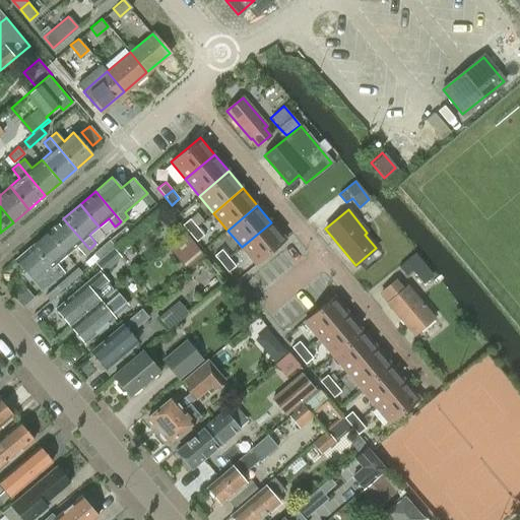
[(47,232),(66,254),(76,246),(83,254),(89,249),(63,218),(47,232)]
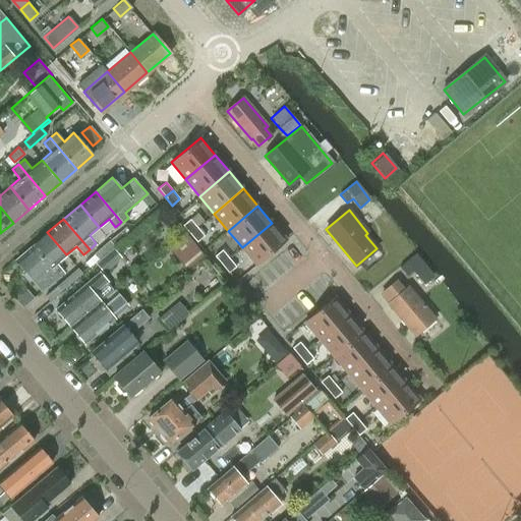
[(182,225),(189,234),(196,227),(190,219),(182,225)]
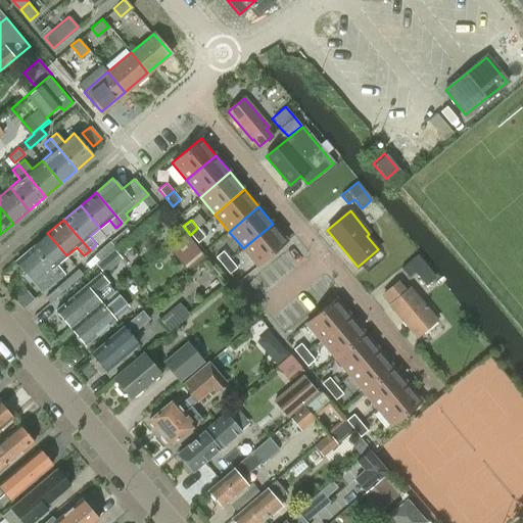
[(273,224),(243,248),(257,266),(287,241),(273,224)]
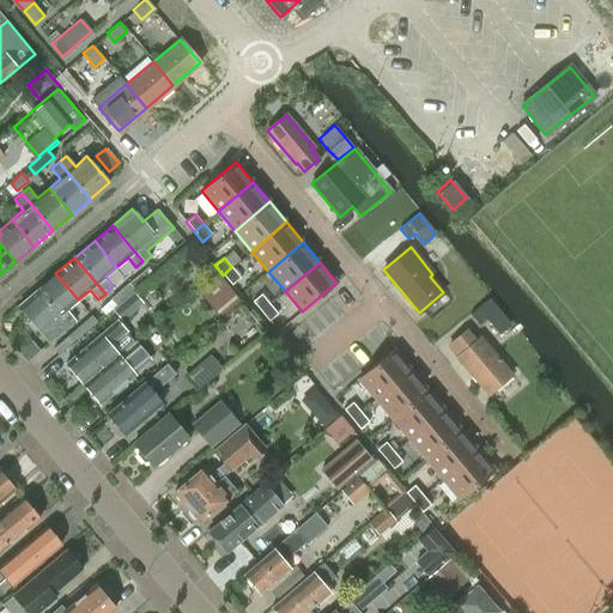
[(149,267),(129,283),(135,289),(153,273),(149,267)]
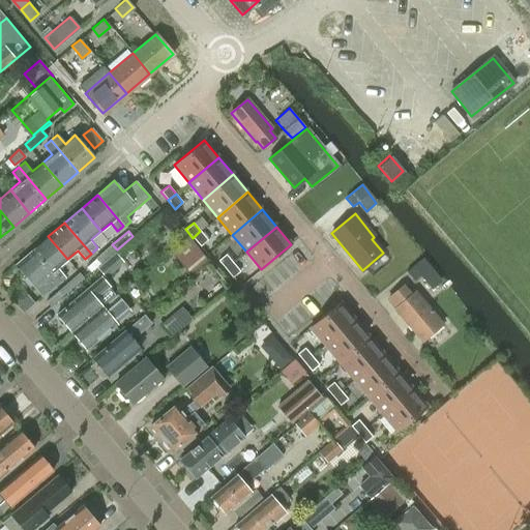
[(193,238),(200,246),(207,240),(200,231),(193,238)]
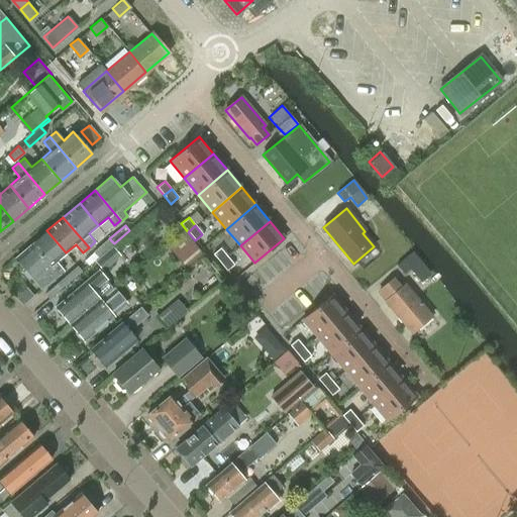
[(30,244),(57,275),(63,270),(56,262),(66,252),(46,230),(30,244)]
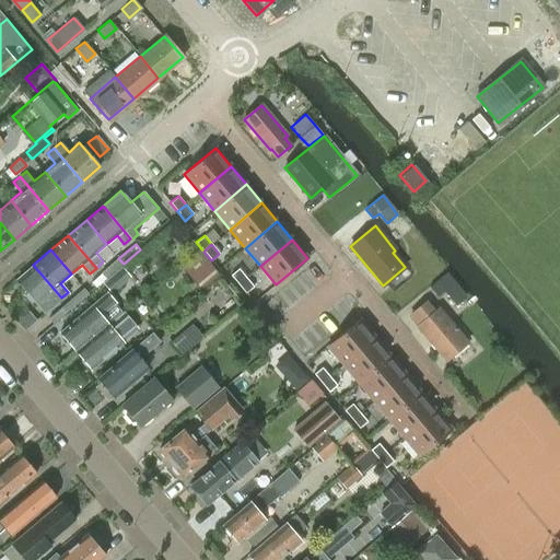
[(118,258),(102,273),(106,279),(124,264),(118,258)]
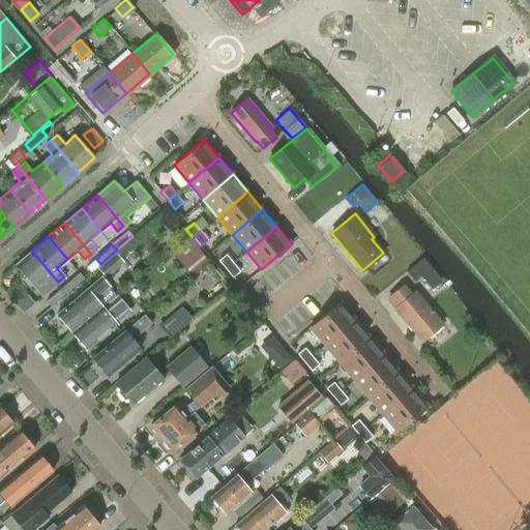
[(31,251),(16,264),(26,276),(23,280),(29,287),(32,285),(34,288),(41,296),(46,292),(52,287),(58,282),(31,251)]
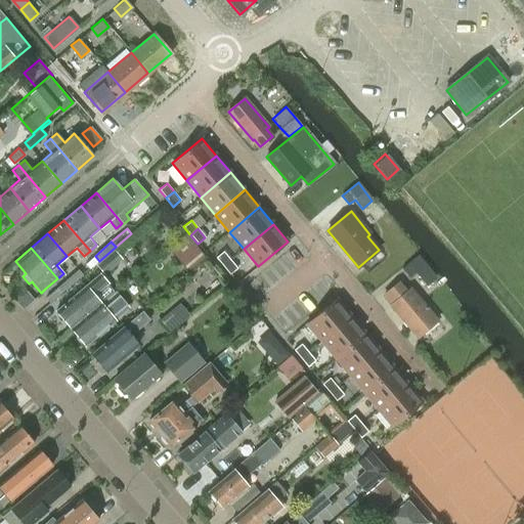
[(200,248),(181,263),(187,270),(188,271),(206,256),(206,255),(200,248)]
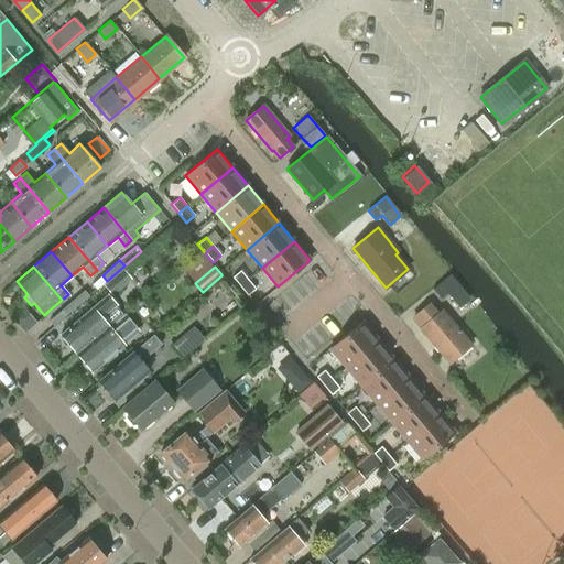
[(131,279),(122,269),(105,284),(114,294),(131,279)]
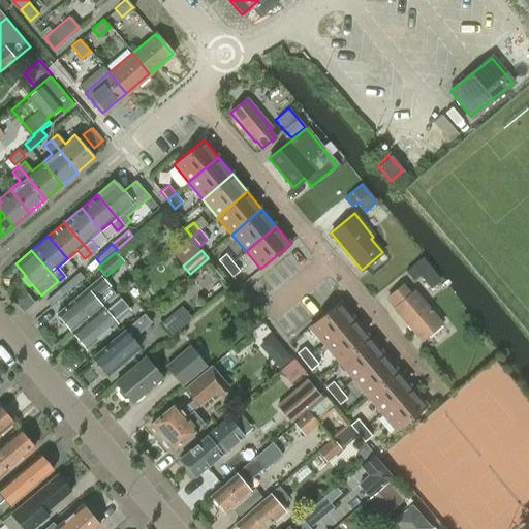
[(218,259),(224,269),(232,262),(225,253),(218,259)]
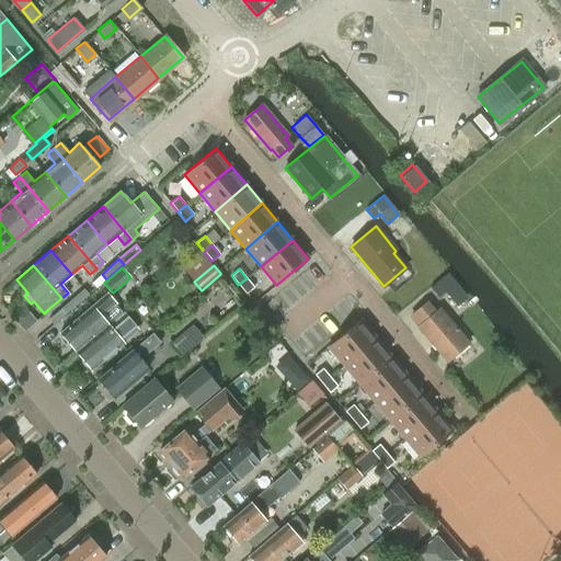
[(102,274),(91,283),(95,288),(106,279),(102,274)]
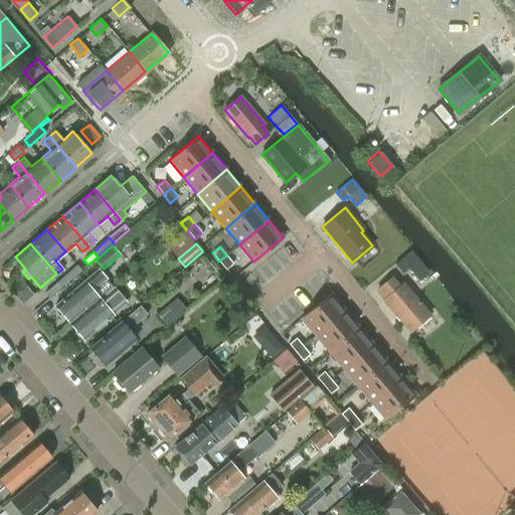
[(411,251),(395,265),(402,274),(408,269),(419,283),(427,277),(417,265),(420,263),(411,251)]
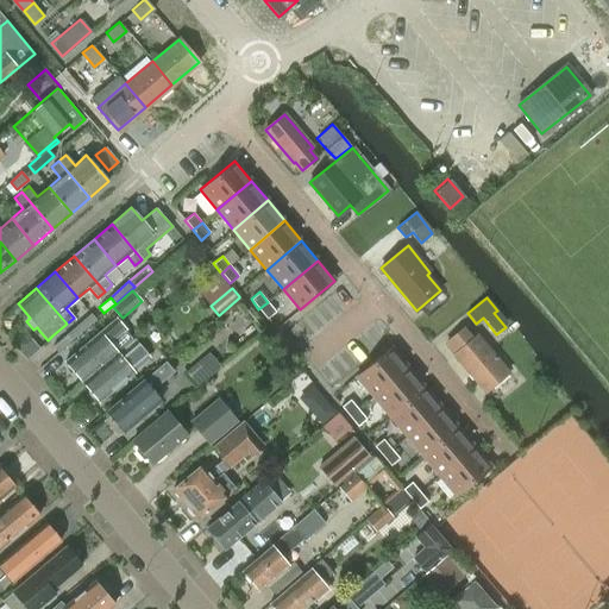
[(258,309),(267,319),(276,312),(268,302),(258,309)]
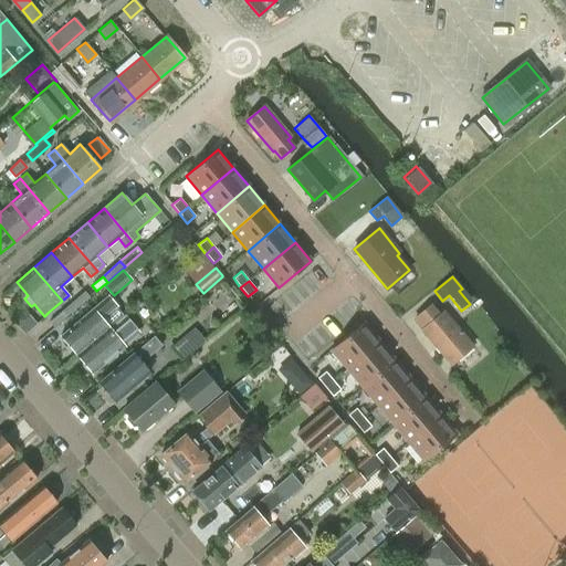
[(84,291),(66,306),(71,312),(90,296),(84,291)]
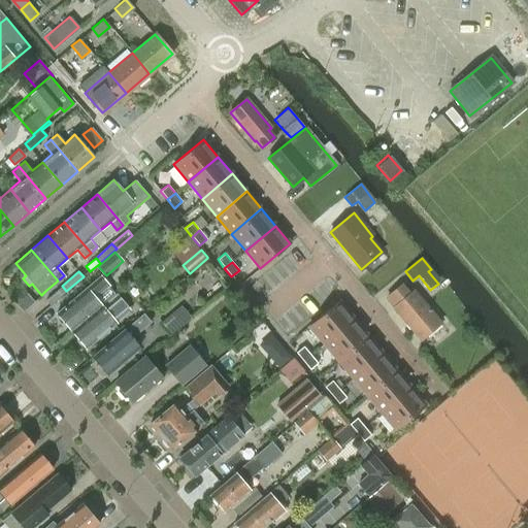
[(100,275),(57,312),(72,330),(116,293),(100,275)]
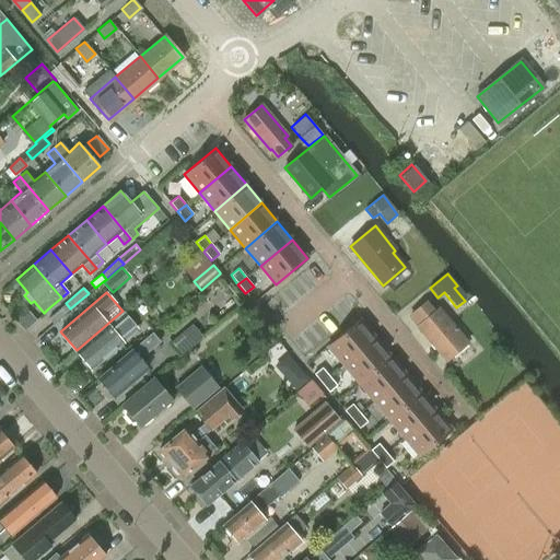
[(445,360),(467,342),(440,310),(435,313),(427,302),(410,315),(419,326),(418,327),(445,360)]
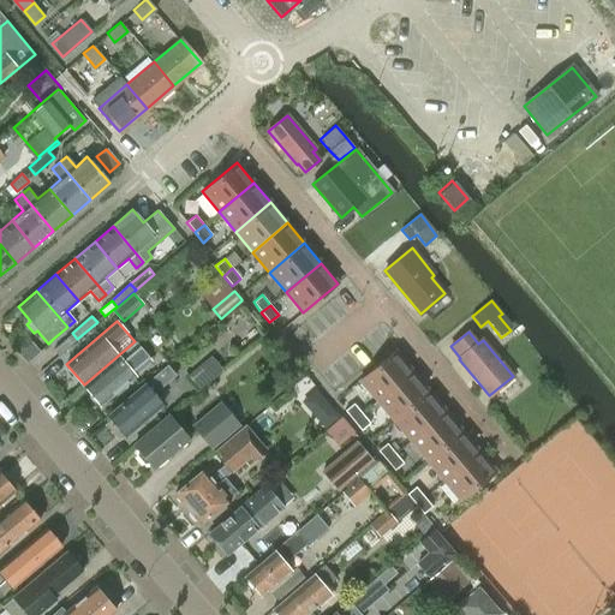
[(53,350),(58,356),(77,339),(72,333),(53,350)]
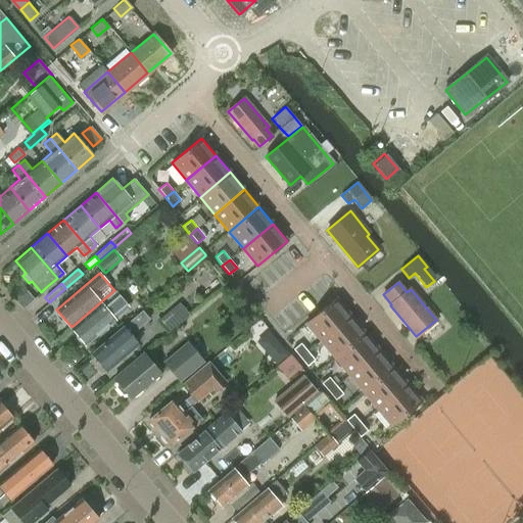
[(114,290),(72,327),(77,333),(76,337),(80,341),(84,342),(87,344),(114,321),(109,314),(127,298),(117,287),(114,290)]
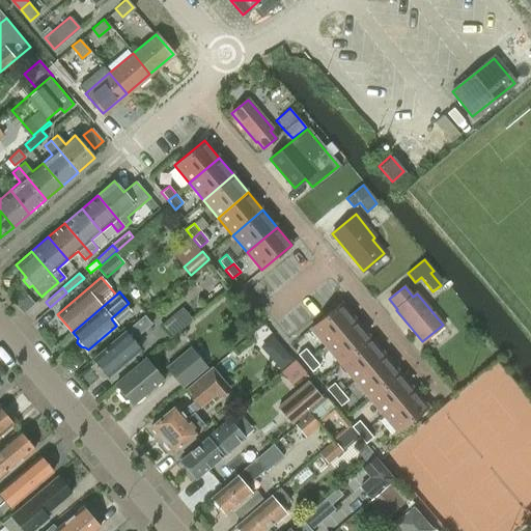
[(340,303),(310,328),(325,345),(355,319),(340,303)]
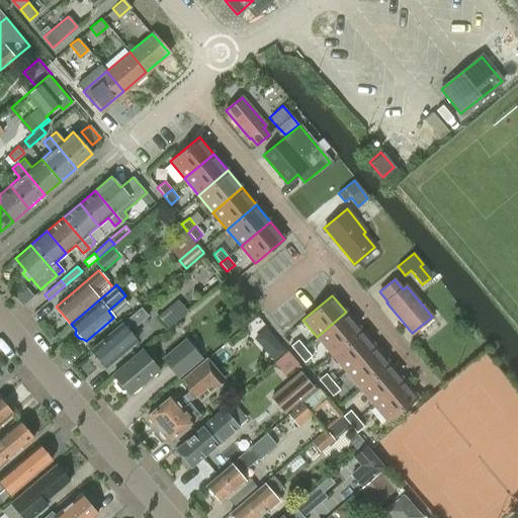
[(177,299),(167,309),(176,321),(187,312),(177,299)]
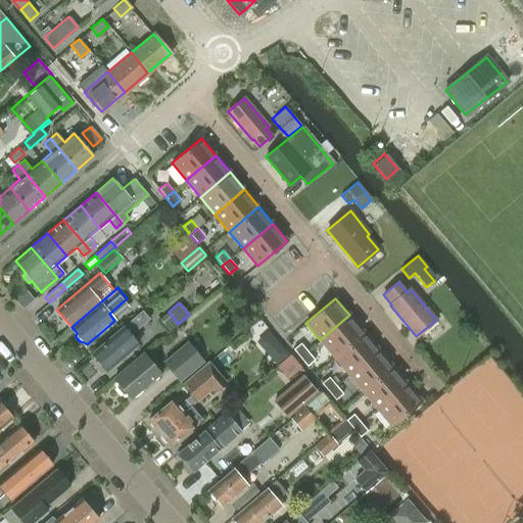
[(133,318),(93,352),(107,370),(138,343),(130,334),(148,319),(140,311),(133,318)]
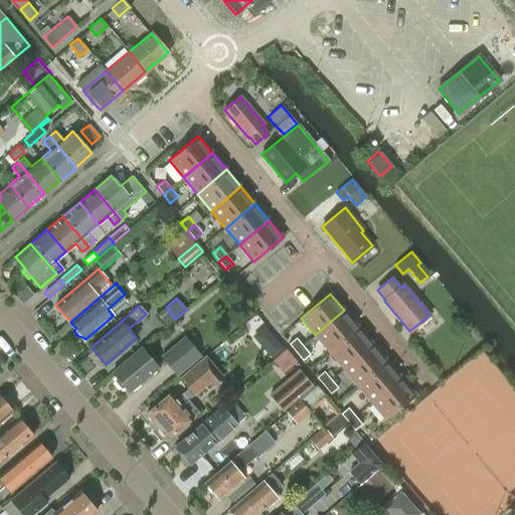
[(344,310),(315,335),(329,352),(358,327),(344,310)]
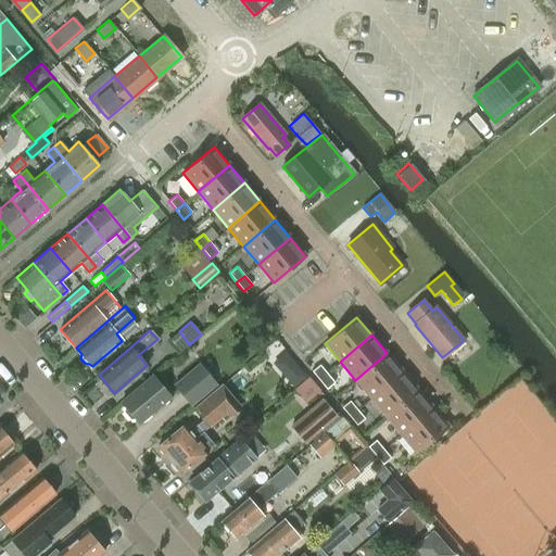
[(387,353),(355,380),(370,397),(402,371),(387,353)]
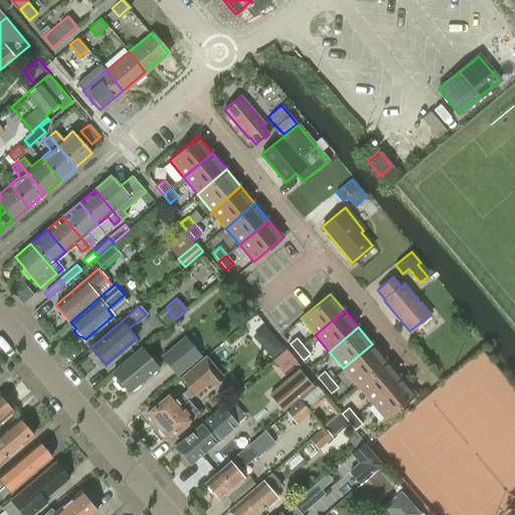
[(184,337),(161,357),(176,376),(200,356),(184,337)]
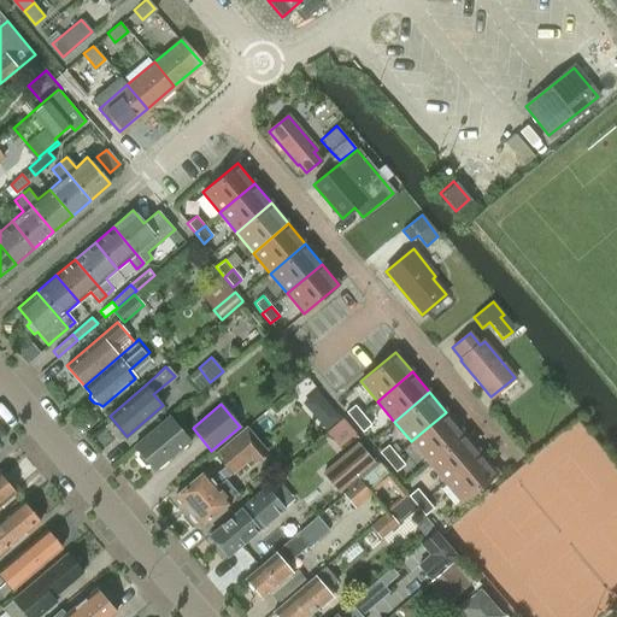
[(346,412),(354,422),(363,415),(354,405),(346,412)]
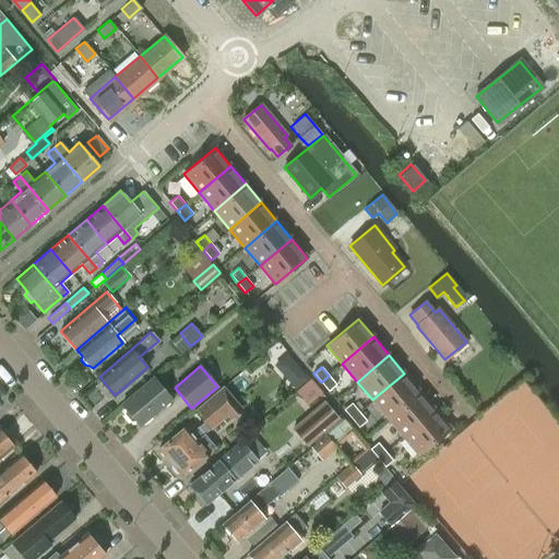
[(404,373),(372,400),(388,418),(419,392),(404,373)]
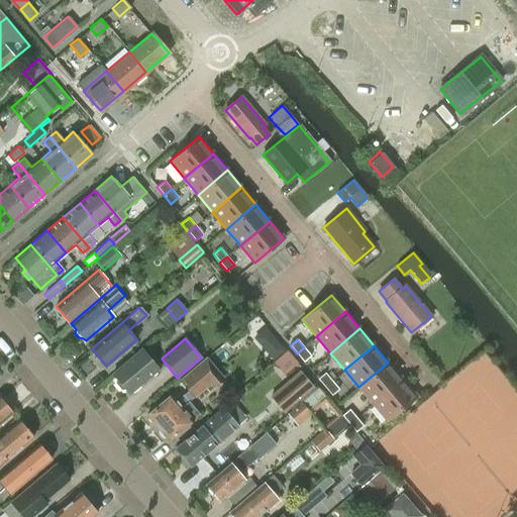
[(311,355),(304,347),(297,353),(303,362),(311,355)]
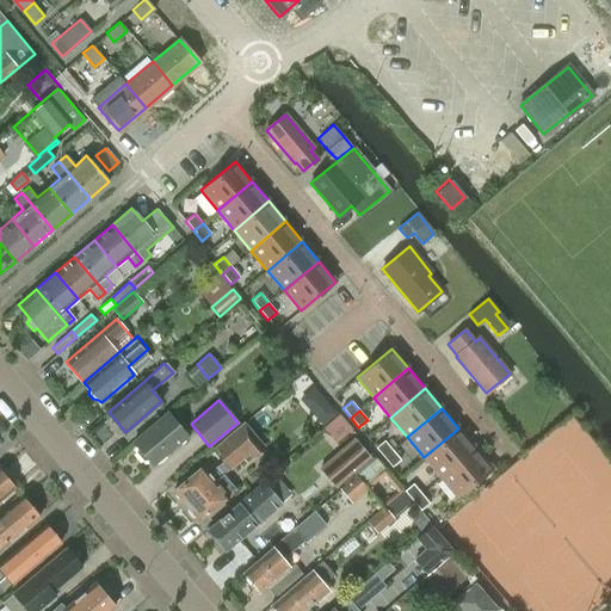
[(152,466),(187,434),(167,412),(133,442),(136,448),(135,452),(142,461),(148,460),(152,466)]
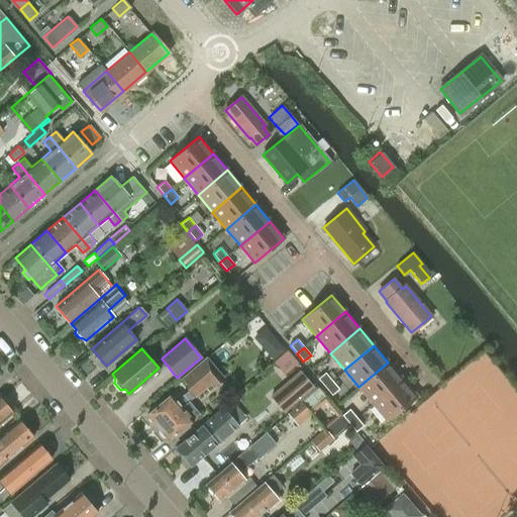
[(287,350),(273,362),(284,376),(295,366),(297,365),(298,364),(287,350)]
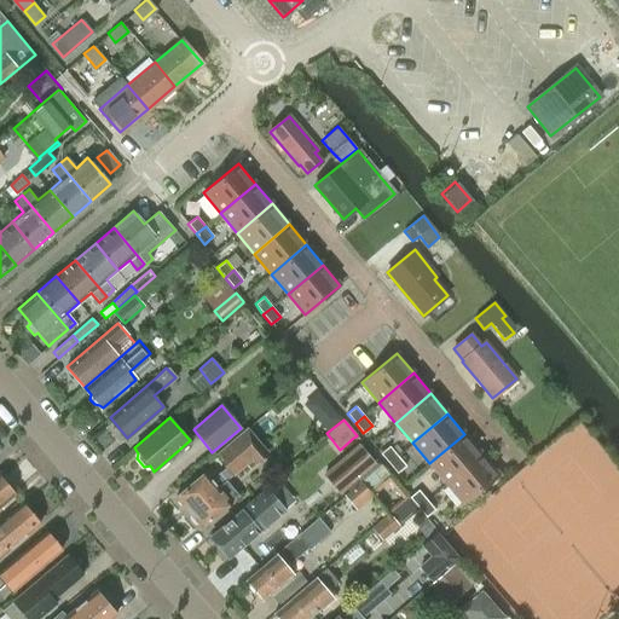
[(238,496),(226,481),(253,458),(255,462),(267,452),(247,429),(217,455),(226,467),(212,480),(204,473),(177,497),(191,514),(190,520),(195,525),(200,524),(202,527),(238,496)]
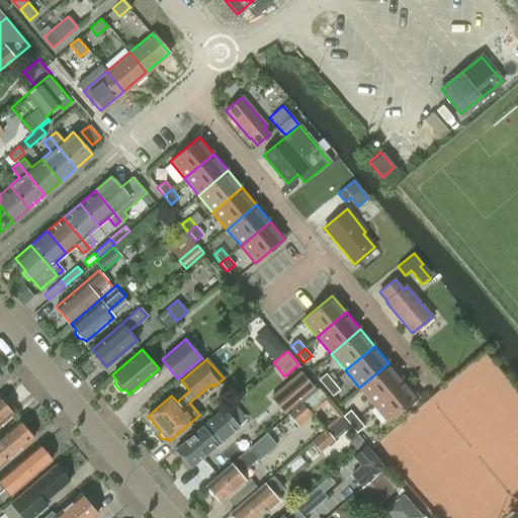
[(389,363),(359,387),(373,405),(404,380),(389,363)]
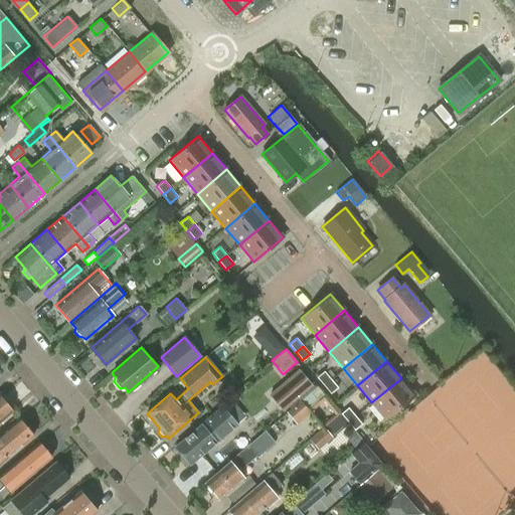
[(316,377),(323,385),(331,379),(324,371),(316,377)]
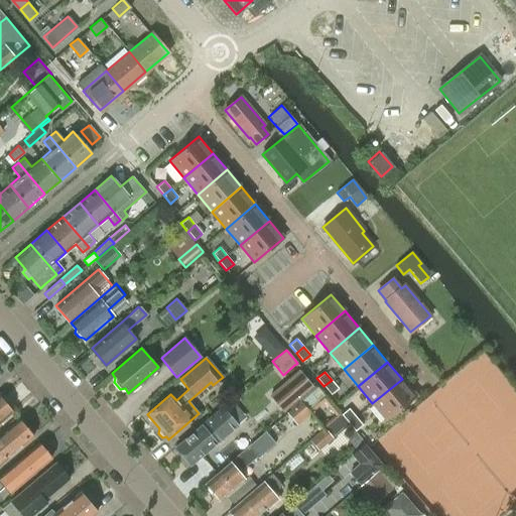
[(402,379),(372,403),(387,420),(416,396),(402,379)]
